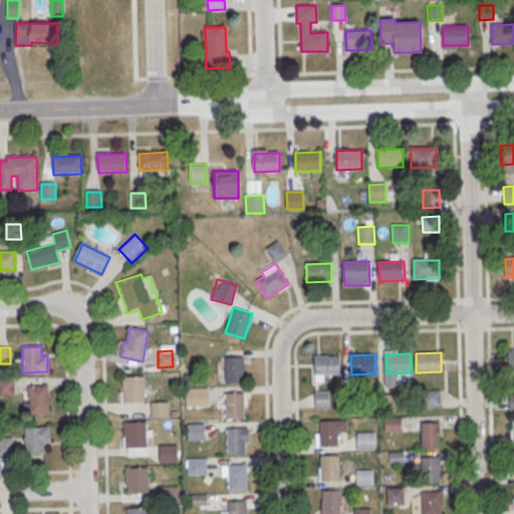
[(315,356),(340,356),(341,374),(316,375),(315,356)]
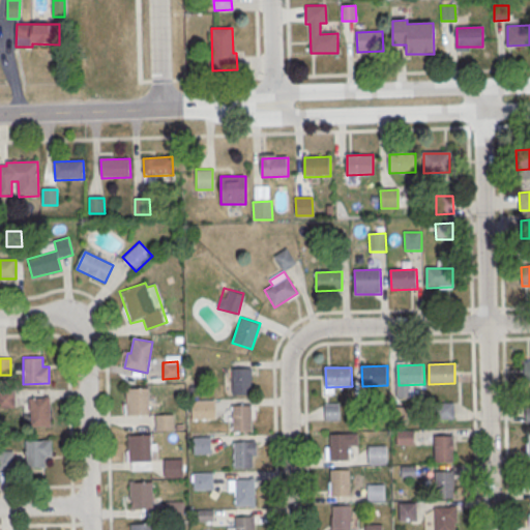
[(233,370),(253,370),(254,395),(234,395),(233,370)]
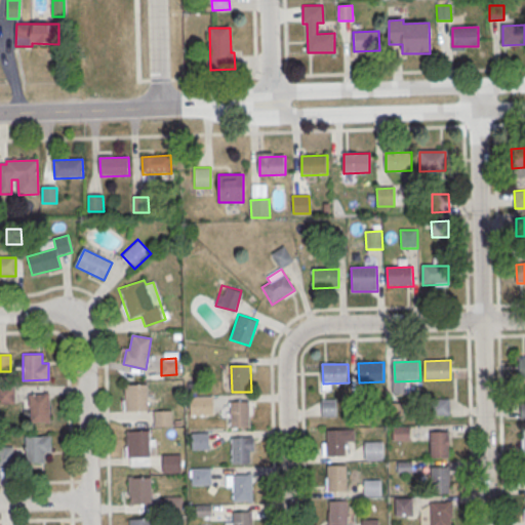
[(126,386),(127,413),(149,412),(148,385),(126,386)]
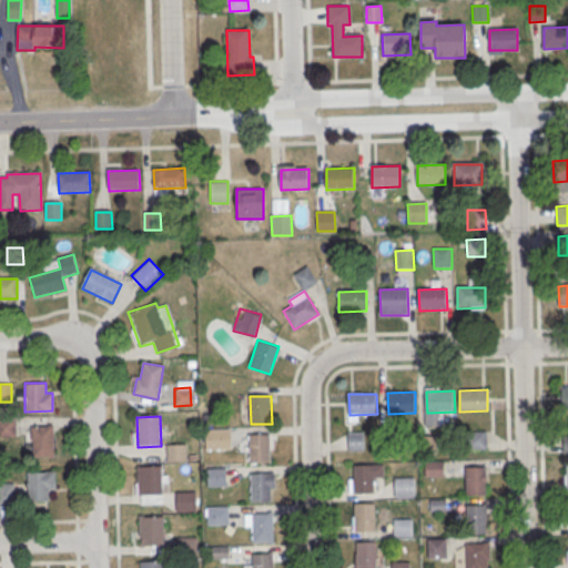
[(0,419),(16,419),(16,437),(0,437),(0,419)]
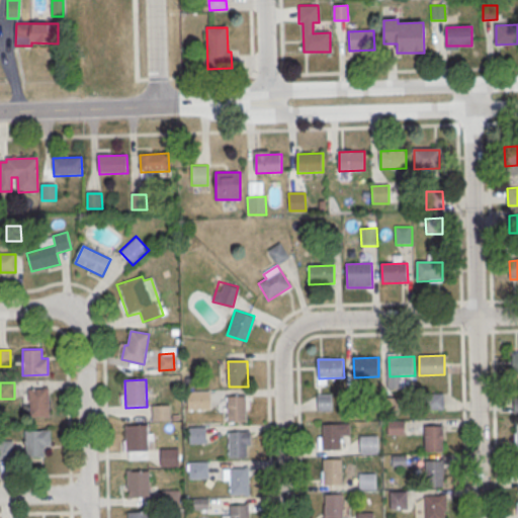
[(28,389),(29,416),(49,416),(48,389),(28,389)]
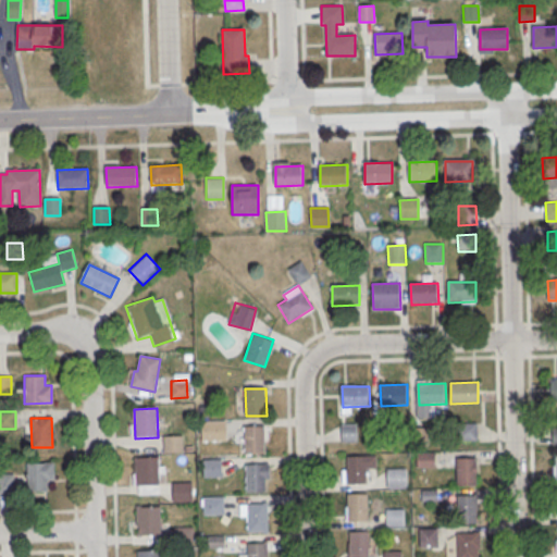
[(224,421),(225,440),(202,440),(201,421),(224,421)]
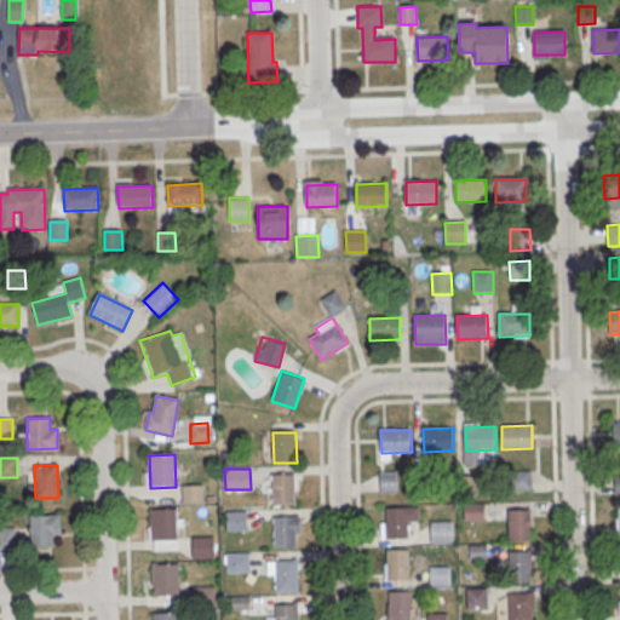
[(396,472),(379,472),(379,492),(396,492),(396,472)]
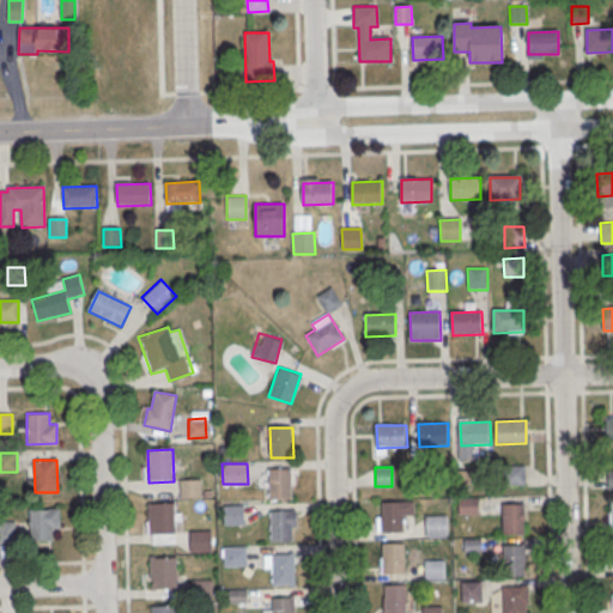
[(504,467),(526,467),(526,485),(505,486),(504,467)]
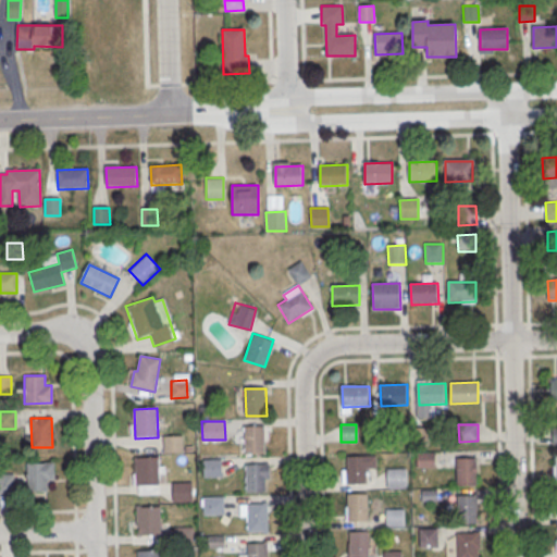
[(245,428),(265,428),(265,455),(246,455),(245,428)]
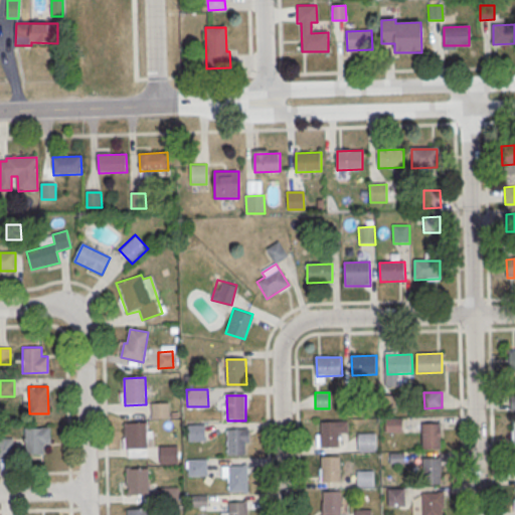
[(168,402),(168,418),(151,418),(150,403),(168,402)]
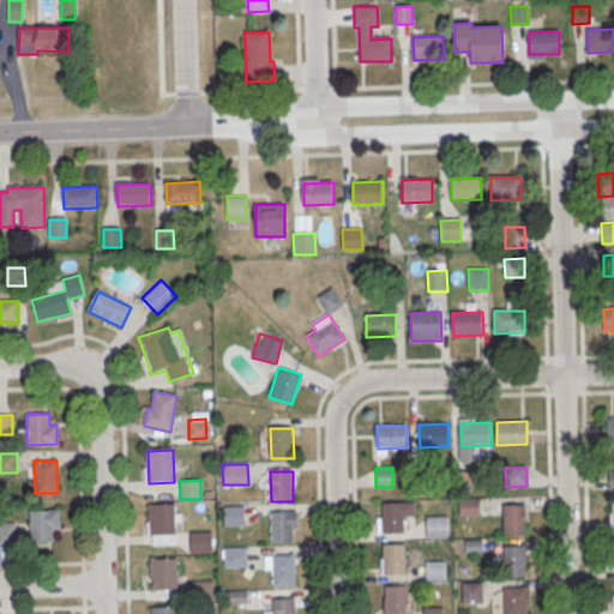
[(380,503),(414,501),(414,516),(403,516),(403,533),(381,533),(380,503)]
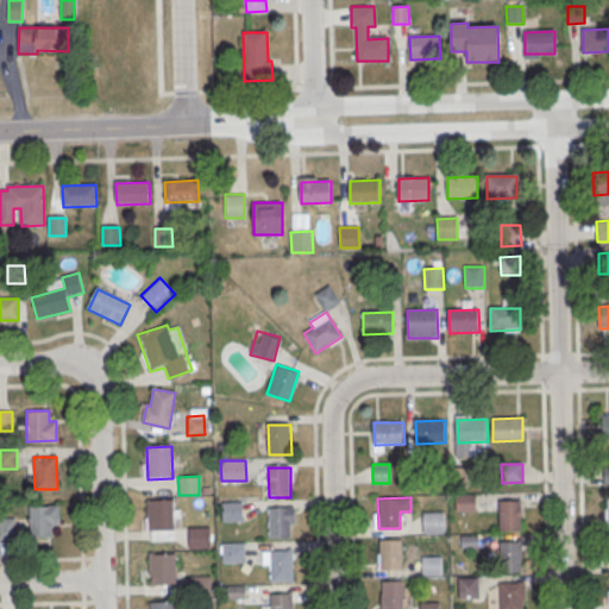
[(148,498),(148,531),(173,531),(173,498),(148,498)]
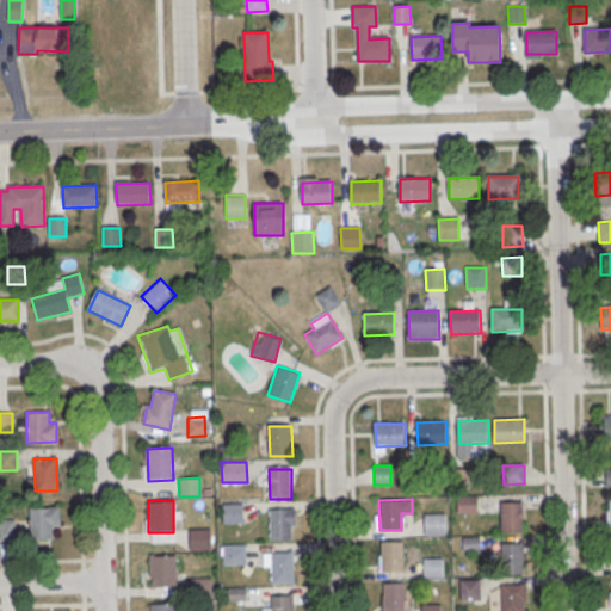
[(499,503),(522,501),(523,532),(500,532),(499,503)]
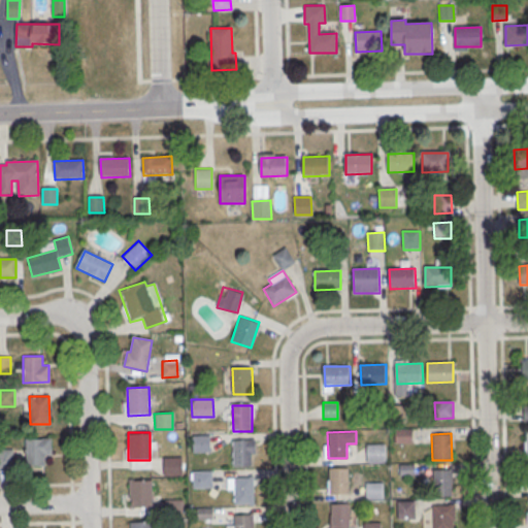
[(208,434),(209,451),(194,452),(194,435),(208,434)]
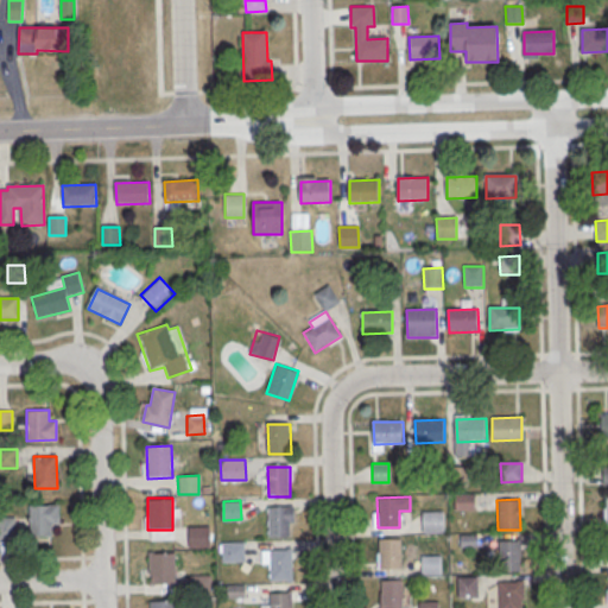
[(29,505),(29,537),(51,537),(51,505),(29,505)]
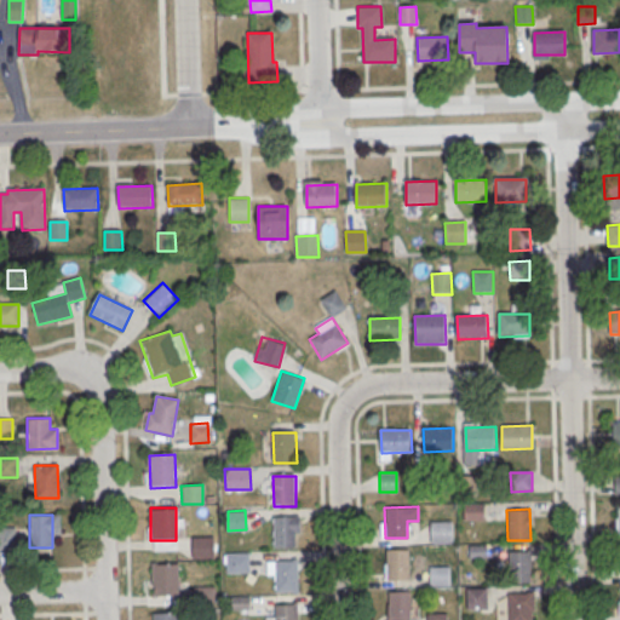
[(274,518),(297,517),(297,549),(274,549),(274,518)]
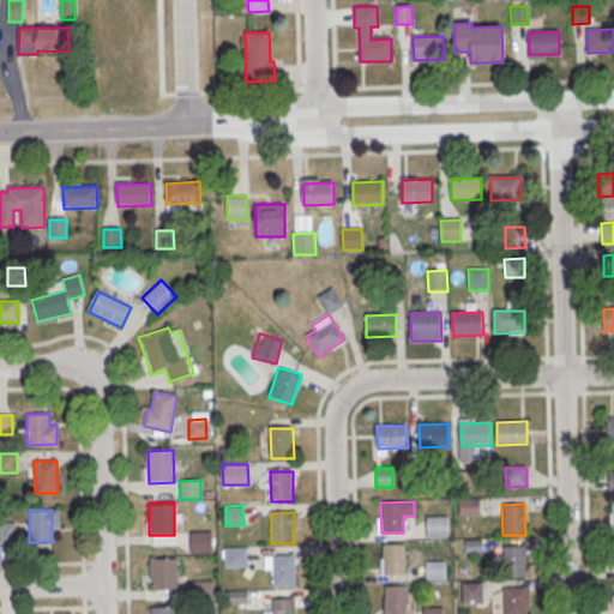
[(427,518),(447,517),(449,539),(427,540),(427,518)]
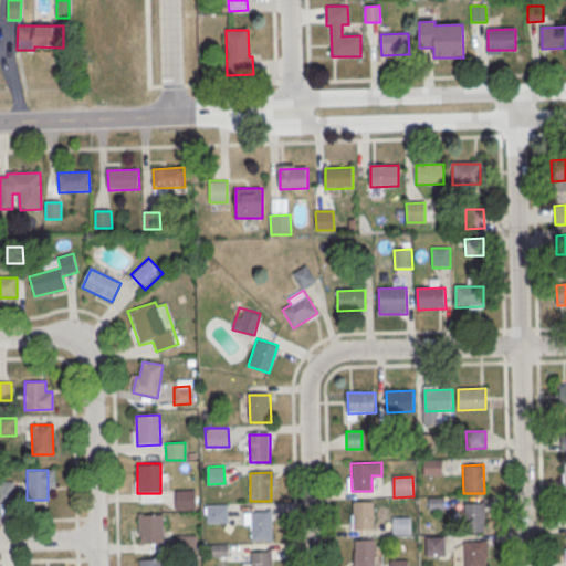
[(0,484),(16,484),(16,501),(0,501),(0,484)]
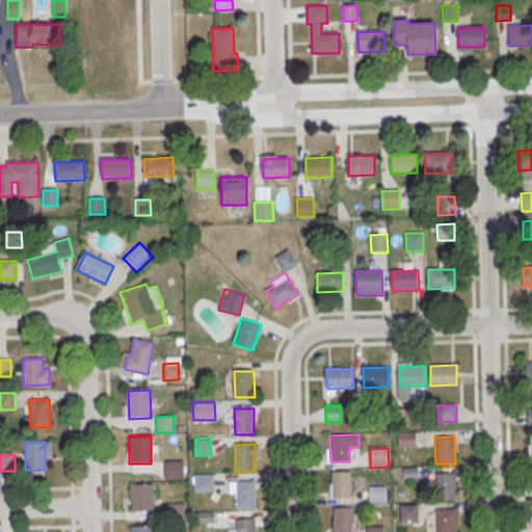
[(179,461),(180,478),(164,478),(163,461),(179,461)]
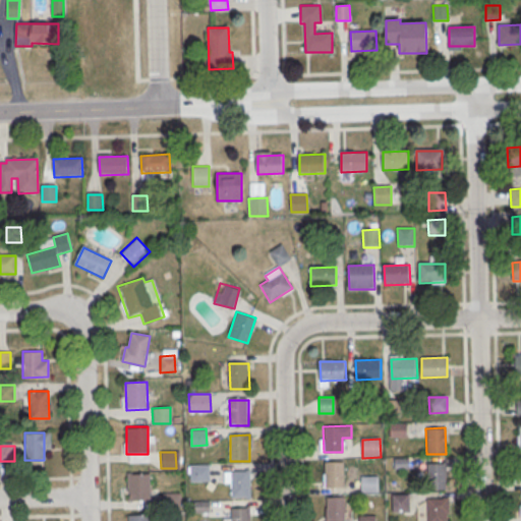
[(394,459),(394,469),(408,469),(408,459),(394,459)]
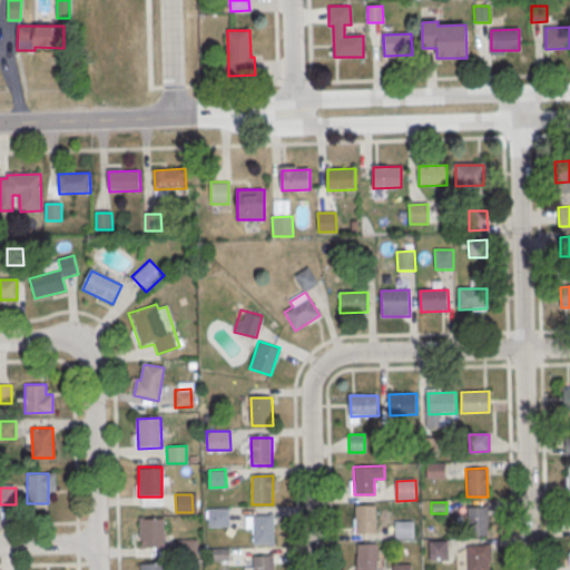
[(354,504),(375,504),(375,532),(355,533),(354,504)]
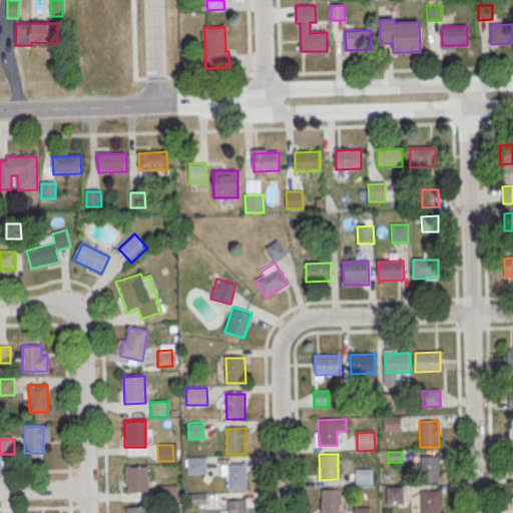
[(419,456),(438,456),(439,481),(420,482),(419,456)]
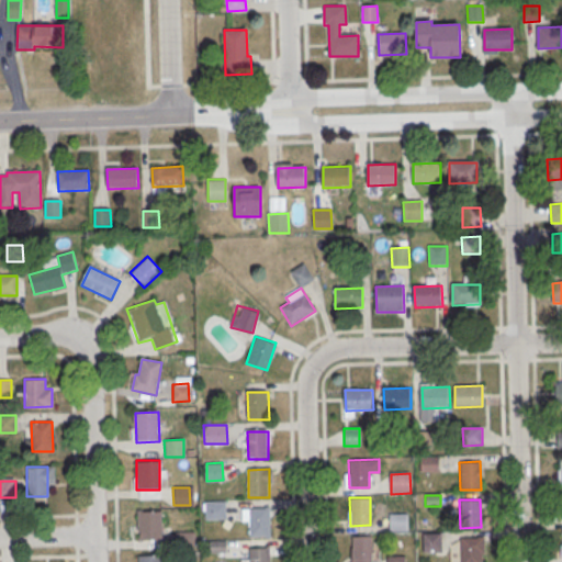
[(224,501),(225,518),(205,519),(205,502),(224,501)]
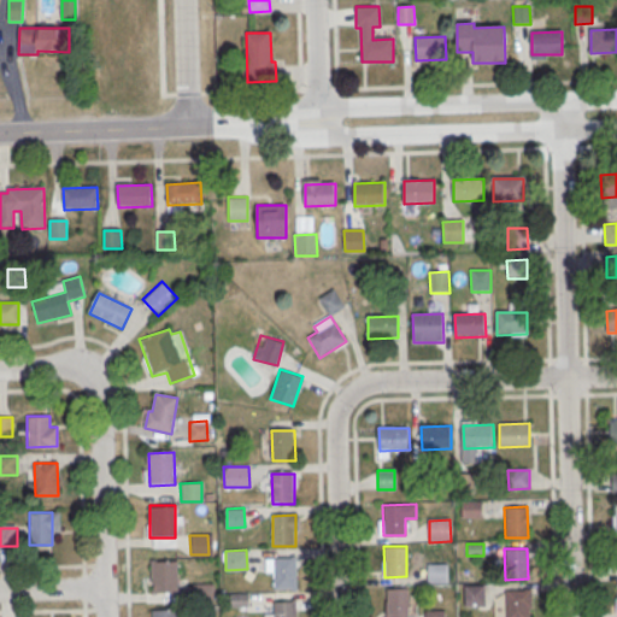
[(274,559),(295,558),(297,589),(274,589),(274,559)]
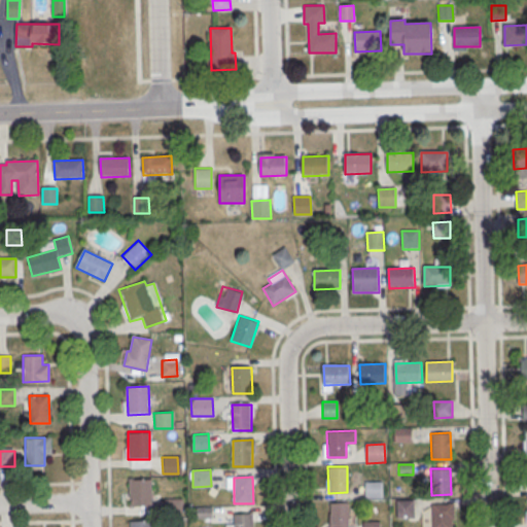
[(129,480),(130,506),(151,506),(150,479),(129,480)]
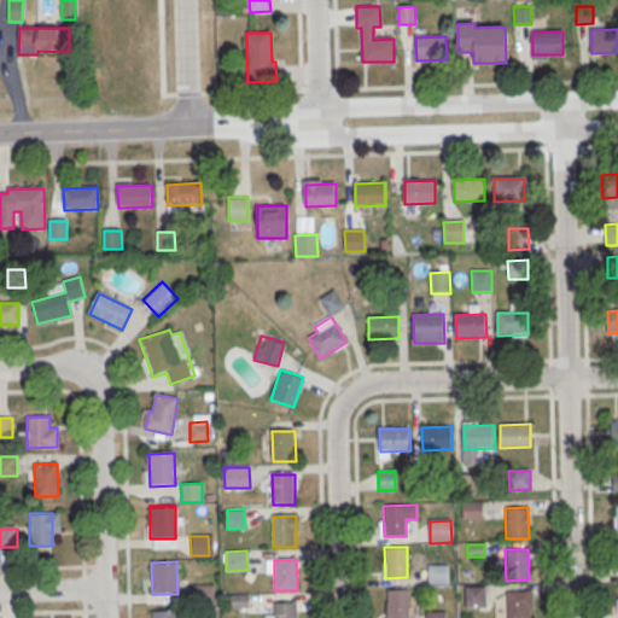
[(427,564),(449,563),(449,586),(429,586),(427,564)]
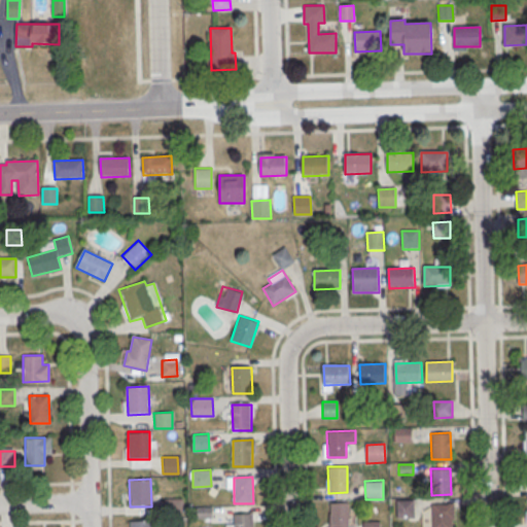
[(181,498),(182,514),(167,515),(166,498),(181,498)]
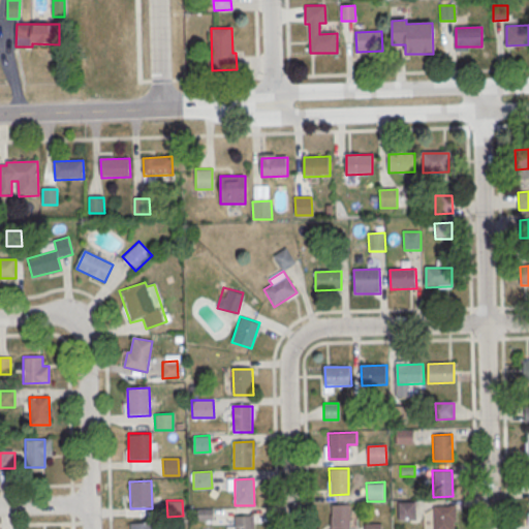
[(398,503),(416,502),(416,521),(399,522),(398,503)]
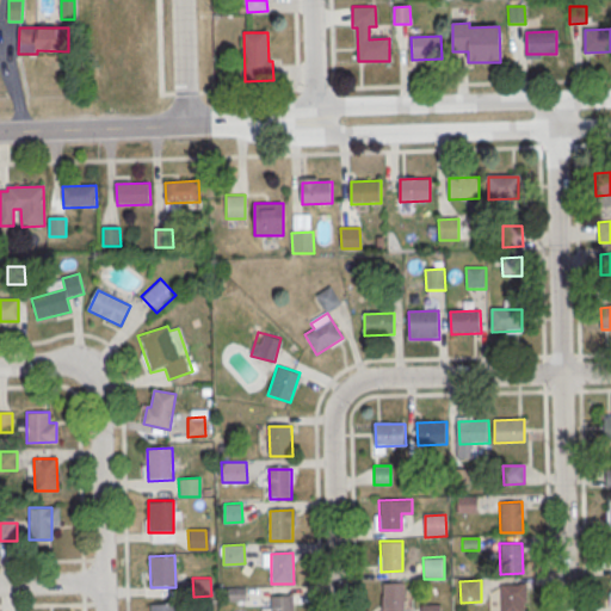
[(381,610),(381,582),(403,582),(403,610),(381,610)]
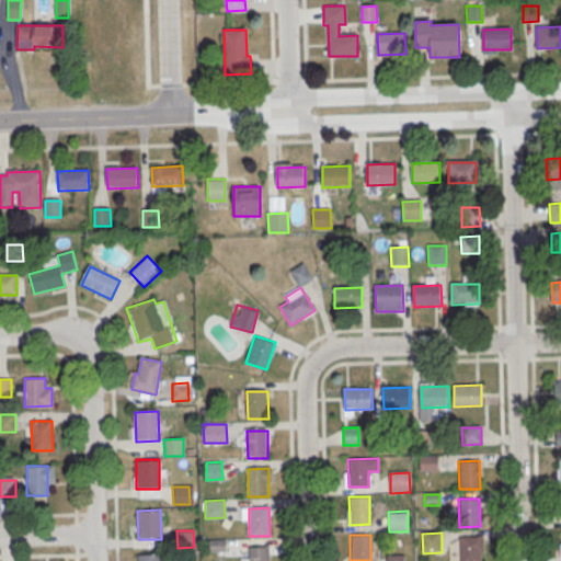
[(460,560),(460,537),(480,537),(480,560),(460,560)]
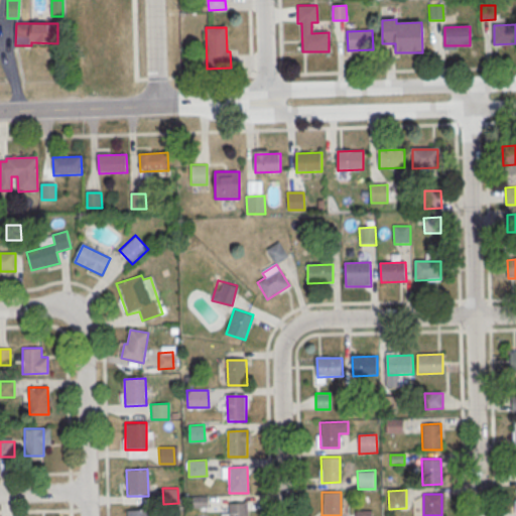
[(208,496),(208,507),(194,507),(192,496),(208,496)]
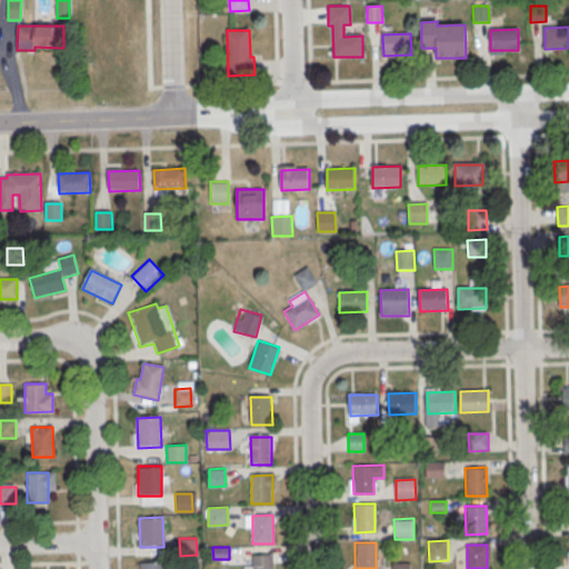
[(252,568),(252,556),(273,556),(273,568),(252,568)]
